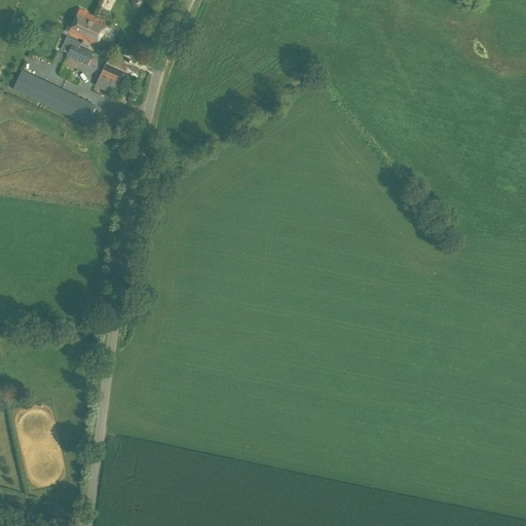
[(96,45),(107,23),(87,13),(87,12),(80,8),(69,32),(96,45)]
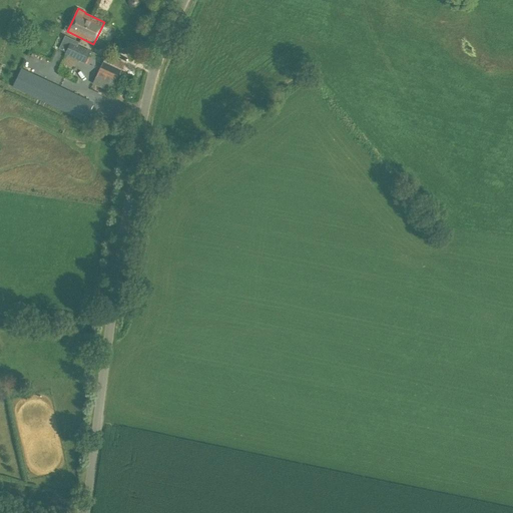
[(85,63),(90,51),(70,42),(65,53),(85,63)]
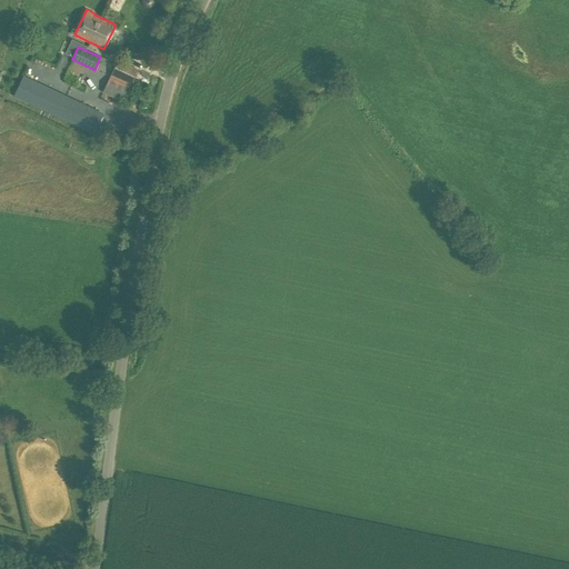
[(119,60),(110,77),(130,87),(138,70),(119,60)]
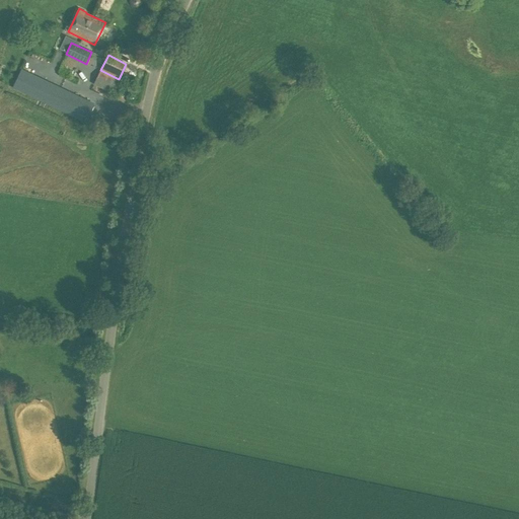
[(85,123),(94,103),(21,69),(12,88),(85,123)]
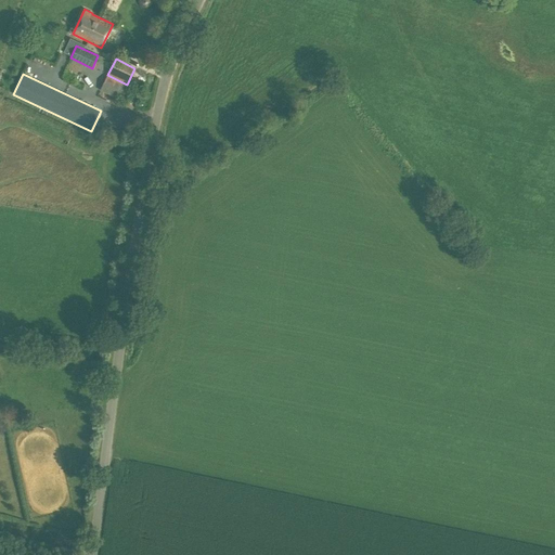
[(71,82),(69,87),(81,91),(82,86),(71,82)]
